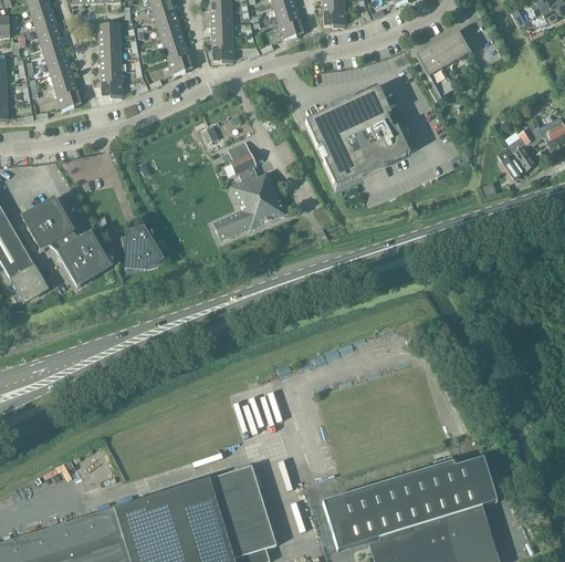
[(30,4),(33,16),(53,9),(51,0),(43,0),(30,4)]
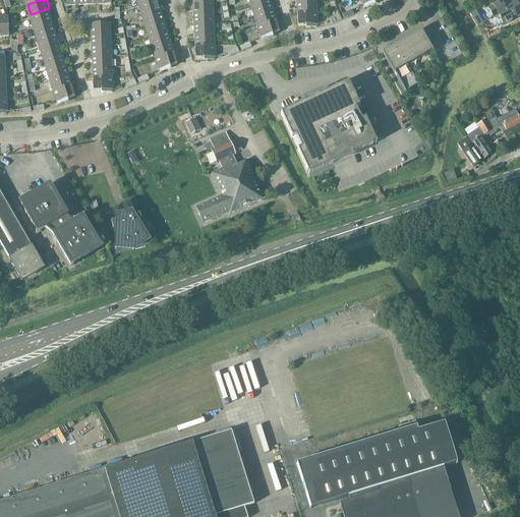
[(161,7),(159,0),(149,0),(139,3),(142,13),(161,7)]
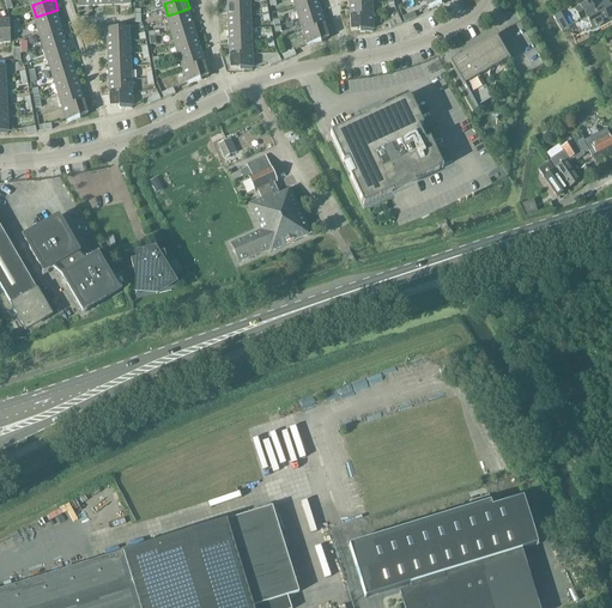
[(229,0),(229,12),(252,11),(252,0),(229,0)]
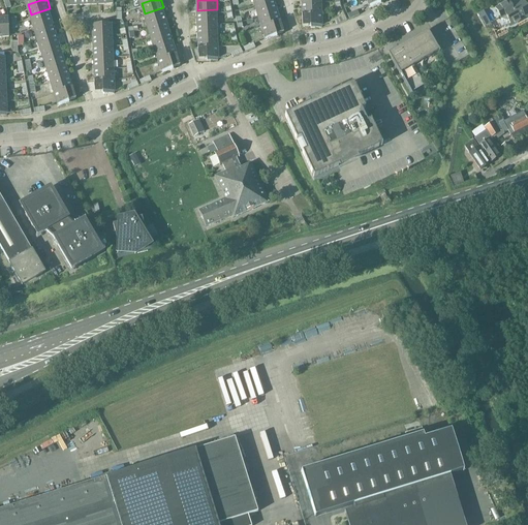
[(278,6),(276,0),(261,0),(255,2),(258,12),(278,6)]
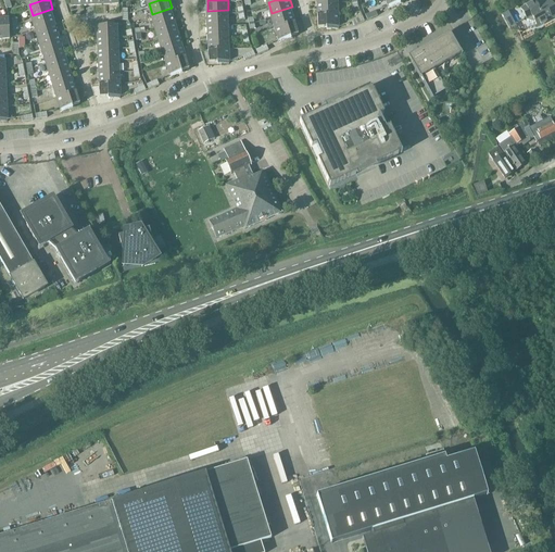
[(318,0),(318,11),(339,10),(339,0),(318,0)]
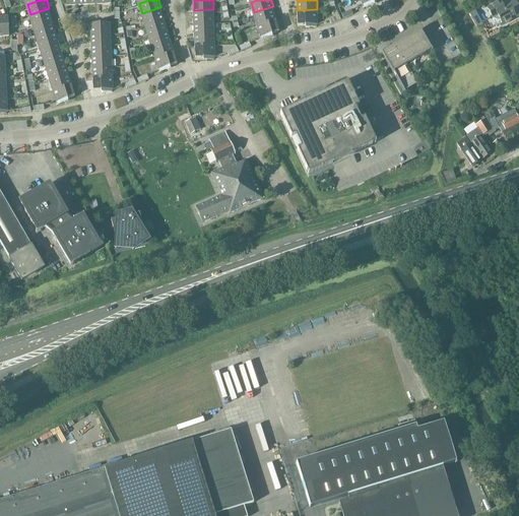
[(504,3),(503,0),(496,0),(489,4),(494,14),(495,15),(499,16),(501,16),(504,21),(518,12),(518,3),(517,0),(509,0),(504,3)]
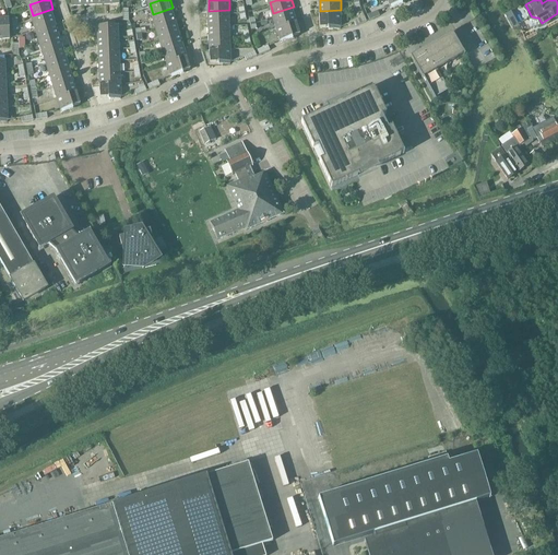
[(273,13),(277,24),(297,19),(294,7),(273,13)]
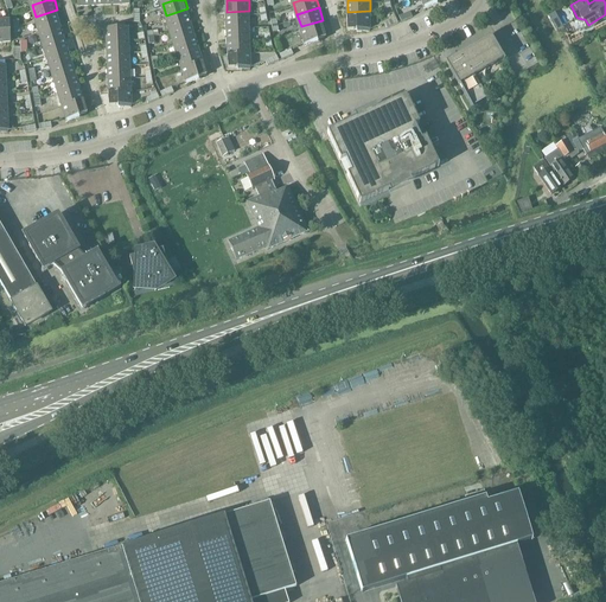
[(192,21),(187,8),(166,15),(170,27),(192,21)]
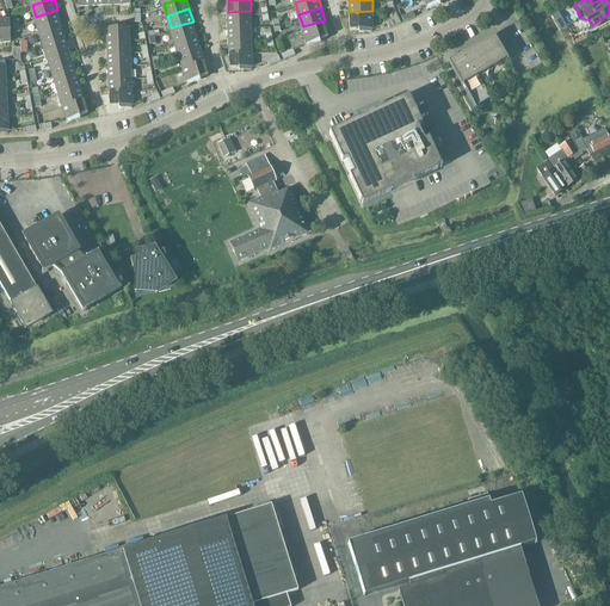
[(61,23),(57,10),(36,17),(39,29),(61,23)]
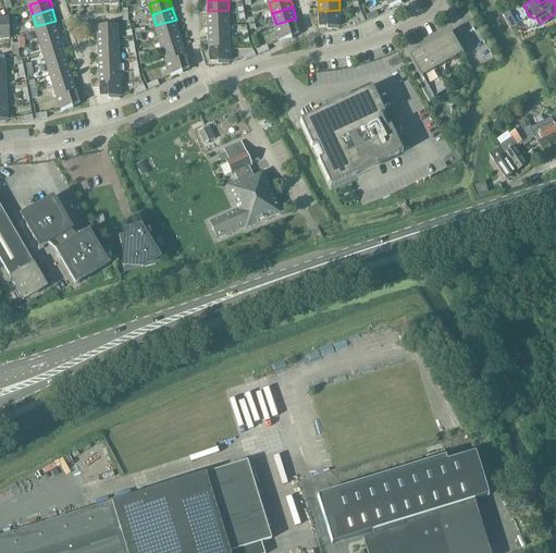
[(509,9),(505,11),(506,14),(511,25),(513,25),(515,24),(517,23),(515,20),(513,20),(509,14),(510,12),(509,9)]
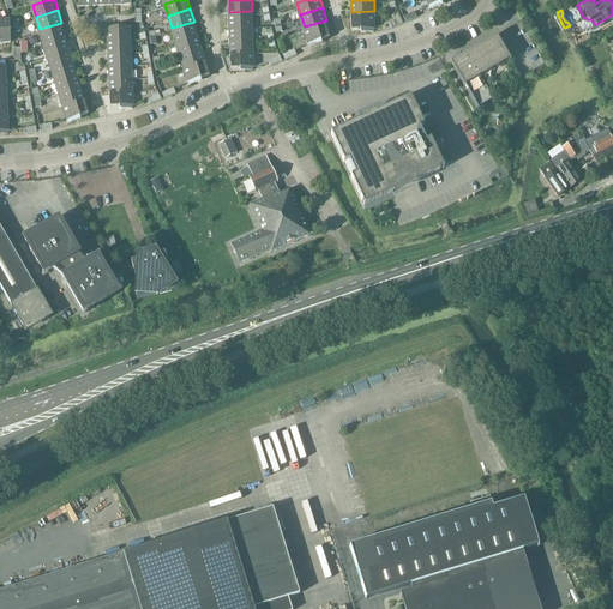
[(229,12),(230,25),(253,24),(252,11),(229,12)]
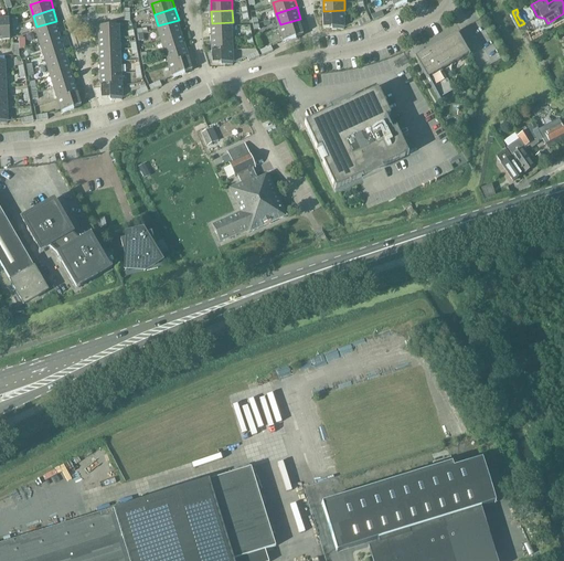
[(346,23),(344,10),(323,11),(323,24),(346,23)]
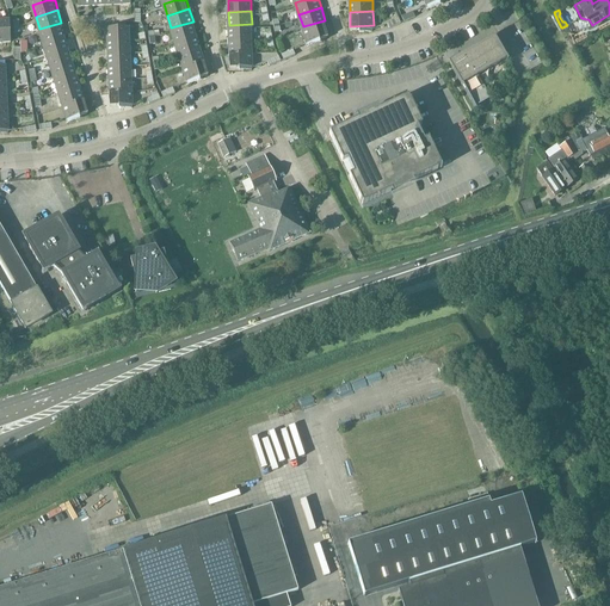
[(0,38),(12,38),(11,16),(0,14),(0,38)]
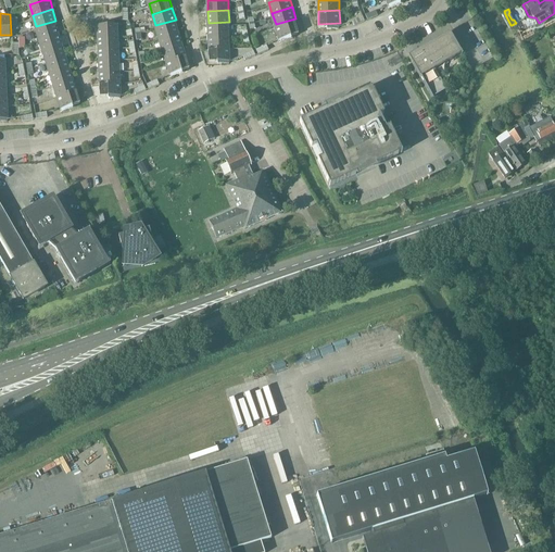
[(299,29),(295,19),(276,24),(279,36),(299,29)]
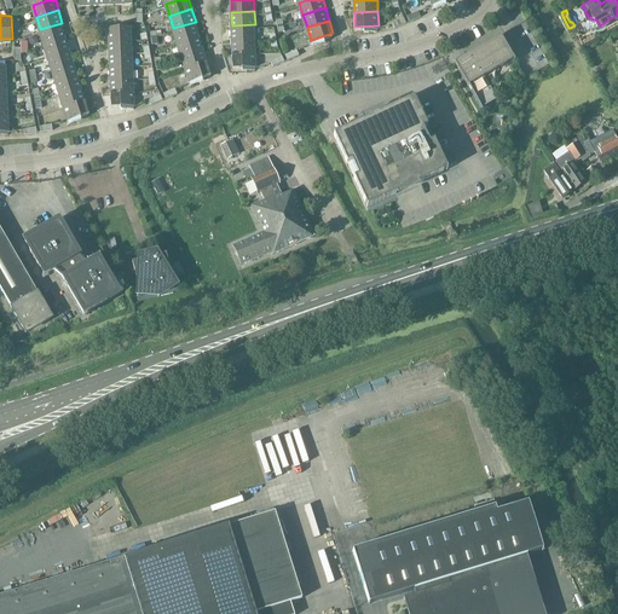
[(173,28),(178,41),(200,34),(196,22),(173,28)]
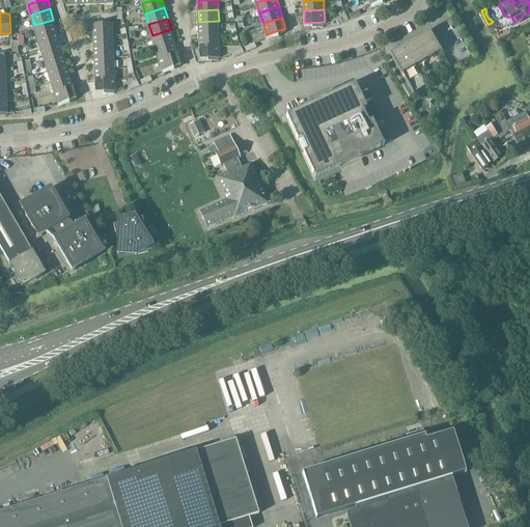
[(57,30),(53,20),(34,25),(37,36),(57,30)]
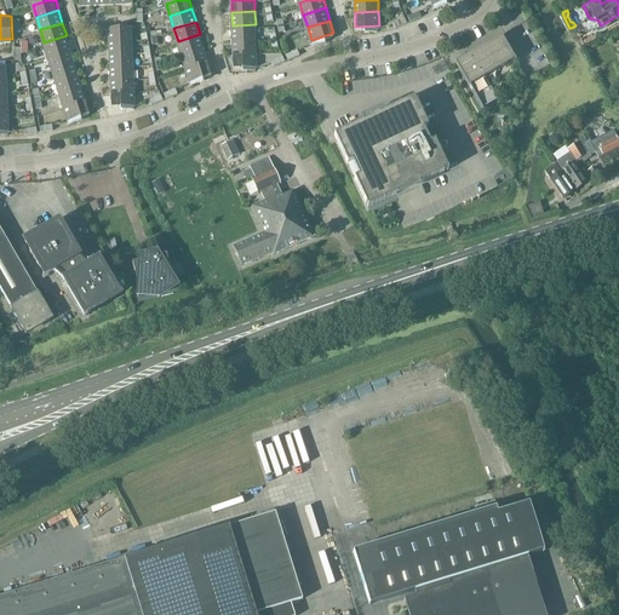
[(109,24),(109,38),(132,36),(132,23),(109,24)]
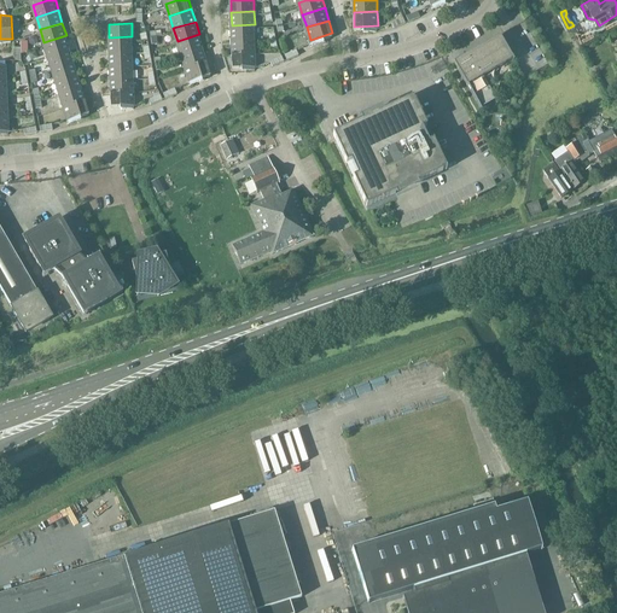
[(232,25),(232,39),(255,38),(255,24),(232,25)]
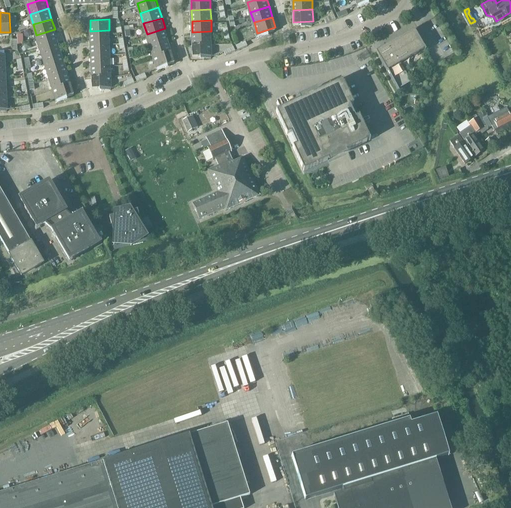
[(427,47),(415,26),(376,48),(400,89),(401,88),(399,86),(412,79),(401,60),(425,46),(426,47),(427,47)]
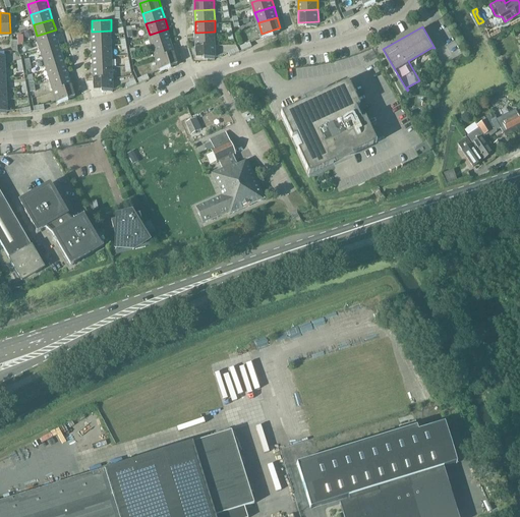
[(171,39),(168,29),(150,35),(153,45),(171,39)]
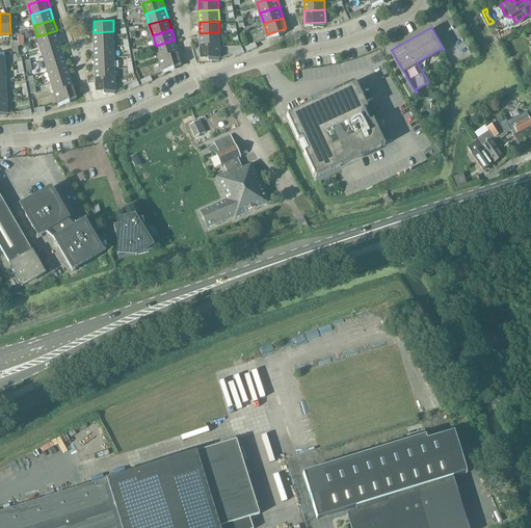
[(37,36),(42,47),(60,41),(57,30),(37,36)]
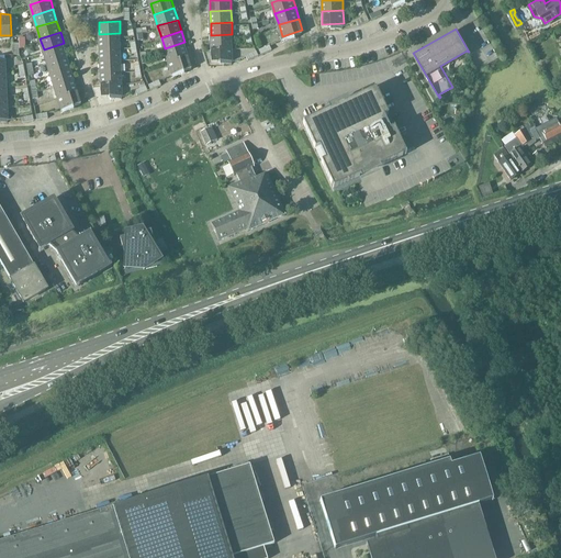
[(99,34),(100,46),(121,45),(120,33),(99,34)]
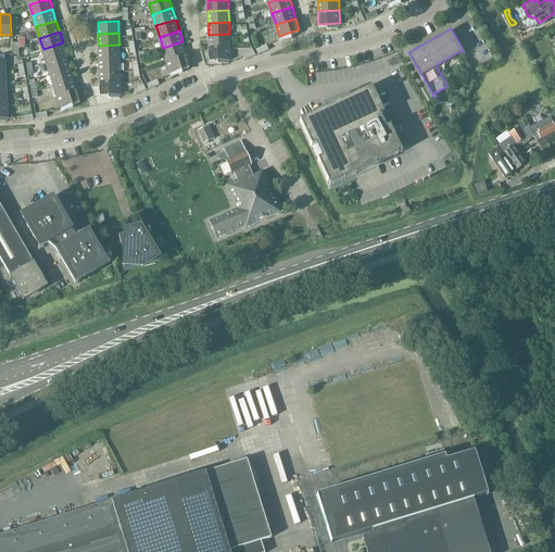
[(209,35),(210,46),(230,46),(229,34),(209,35)]
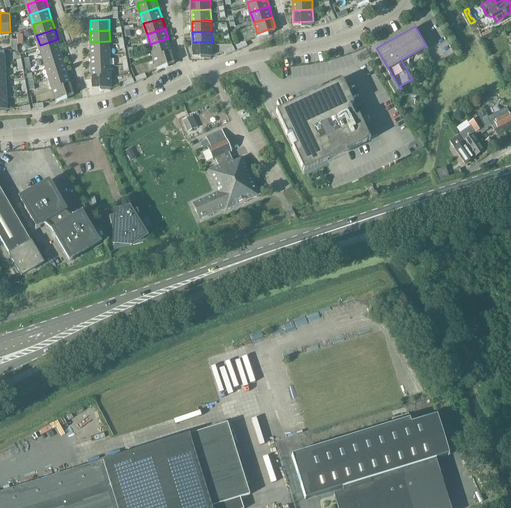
[(150,44),(153,54),(172,49),(168,38),(150,44)]
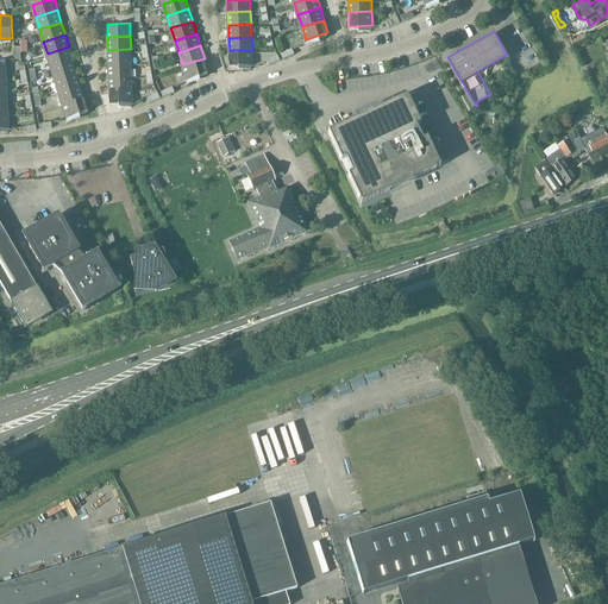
[(73,58),(69,46),(48,54),(51,65),(73,58)]
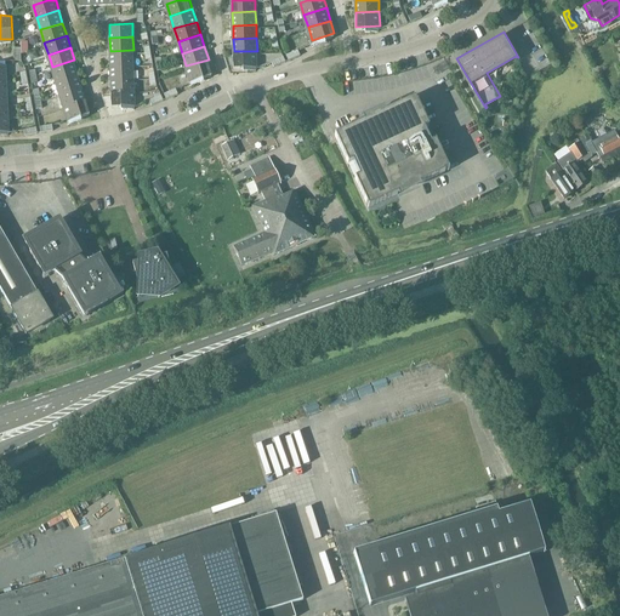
[(134,63),(134,50),(111,51),(111,64),(134,63)]
